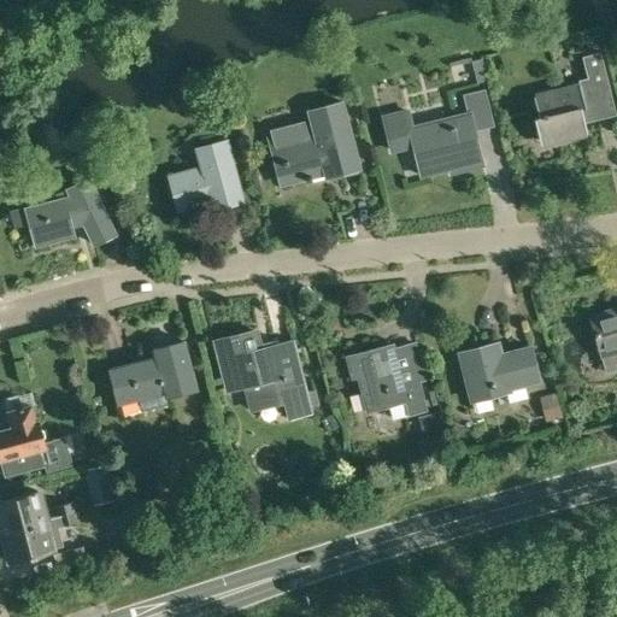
[(588,82),(533,97),(538,117),(533,118),(540,145),(586,133),(582,118),(597,115),(594,104),(593,97),(610,92),(599,52),(581,57),(588,82)]
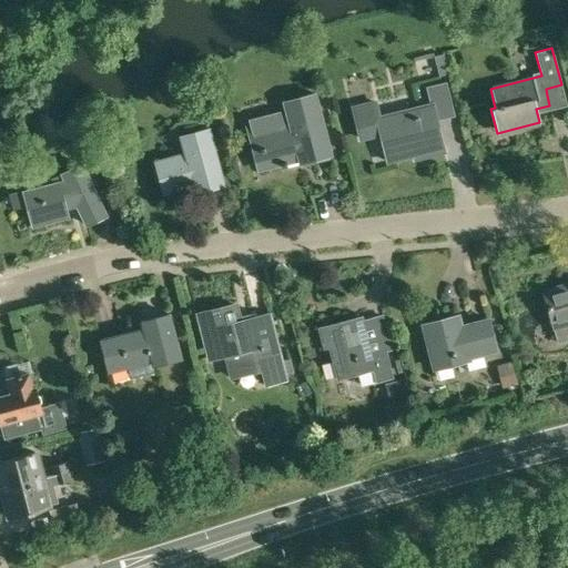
[(453,115),(445,82),(425,87),(429,103),(379,115),(376,100),(350,107),(358,141),(381,135),(387,162),(413,155),(414,159),(444,152),(436,119),(453,115)]
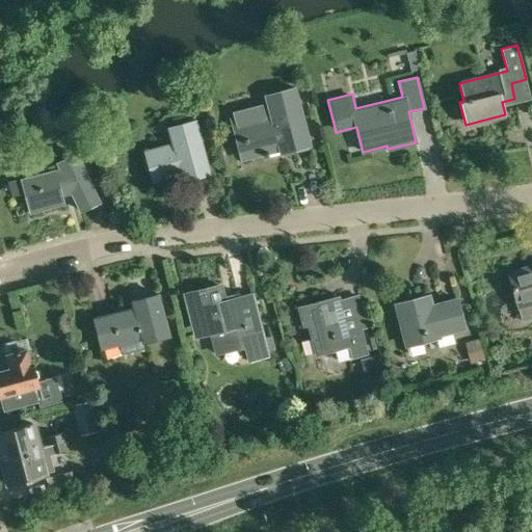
[(310,144),(295,87),(265,95),(268,108),(231,118),(237,141),(246,139),(251,157),(254,156),(254,157),(280,150),(281,153),(310,144)]
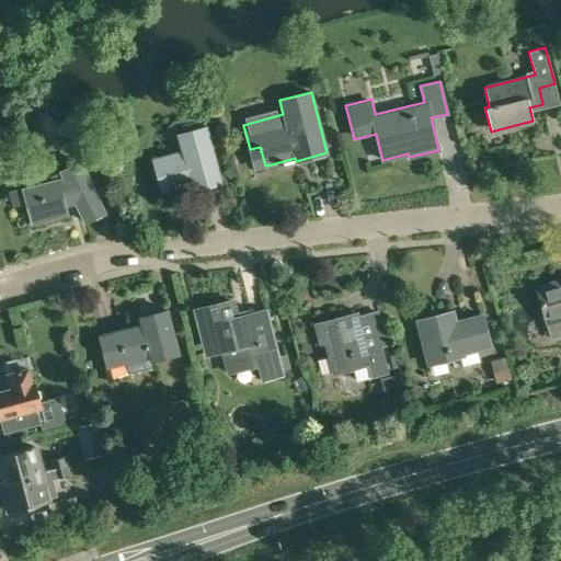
[(193,191),(221,182),(206,126),(178,134),(182,151),(152,159),(161,192),(191,184),(193,191)]
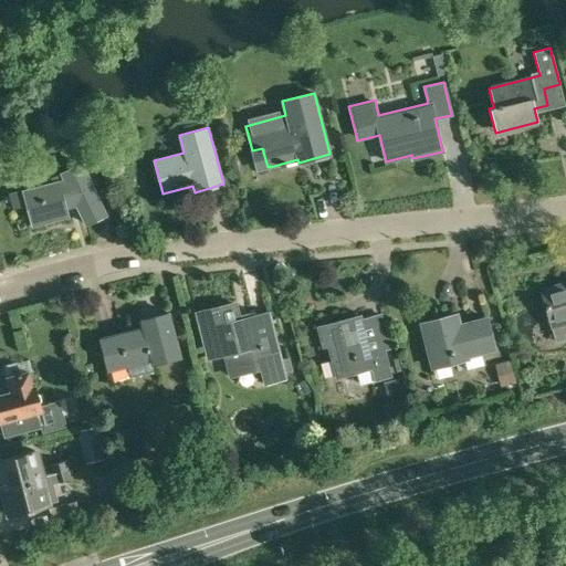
[(63,178),(21,189),(9,192),(12,209),(25,206),(31,224),(65,216),(63,206),(70,203),(72,203),(74,202),(84,222),(103,215),(80,164),(61,171),(63,178)]
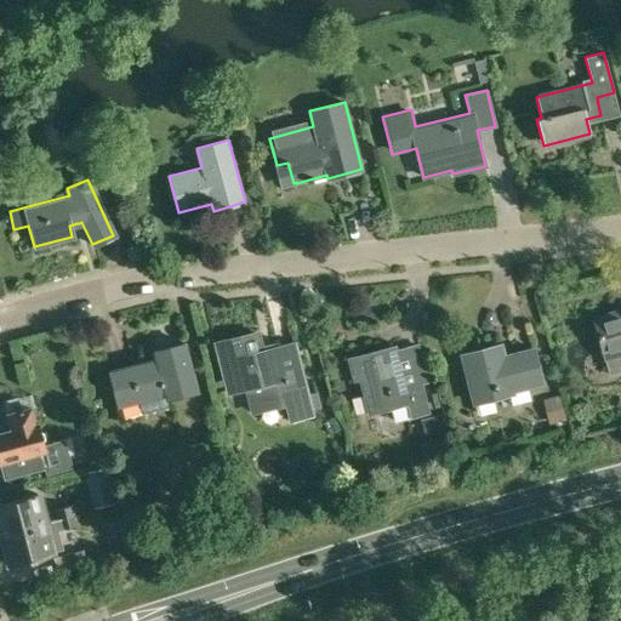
[(620,308),(593,317),(605,358),(610,374),(620,370),(620,308)]
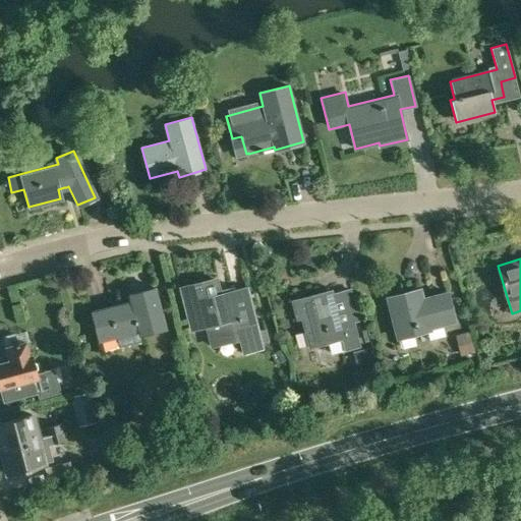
[(218,277),(199,282),(179,287),(189,329),(206,325),(211,344),(238,337),(242,354),(265,348),(264,343),(270,341),(267,328),(255,330),(245,287),(234,290),(222,293),(218,277)]
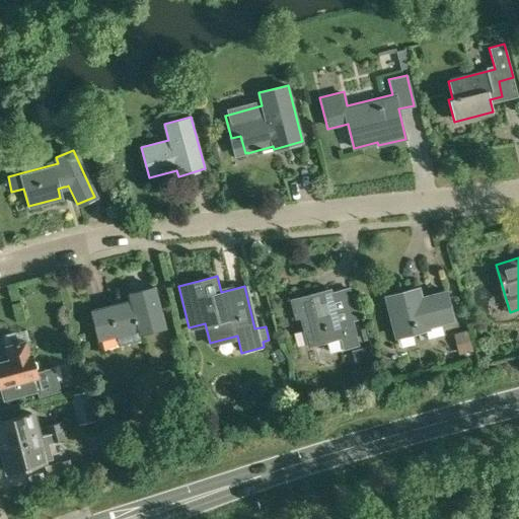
[(350,286),(328,292),(327,289),(290,298),(295,318),(300,316),(307,344),(339,336),(342,347),(355,344),(349,320),(358,318),(350,286)]
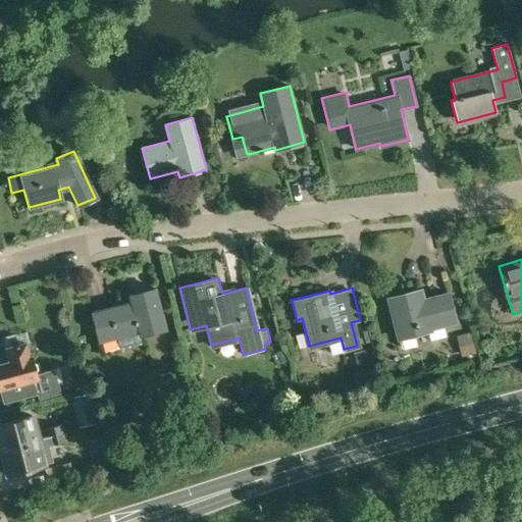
[(99,341),(116,336),(119,348),(140,342),(139,334),(164,327),(154,289),(128,296),(129,301),(107,307),(96,310),(91,311),(99,341)]
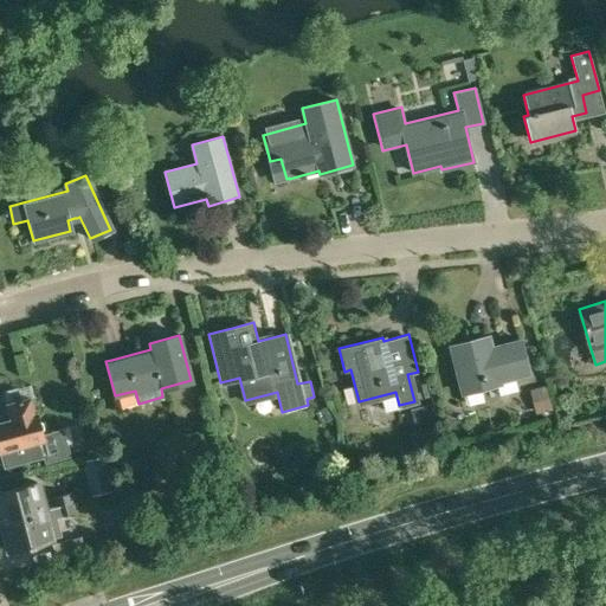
[(462,393),(463,393),(465,404),(484,399),(481,388),(497,384),(498,391),(516,386),(514,375),(527,373),(519,340),(490,347),(487,335),(450,345),(462,393)]
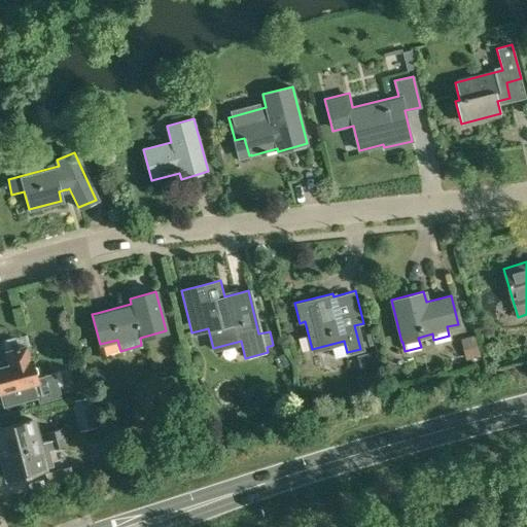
[(475,336),(461,339),(466,360),(480,356),(475,336)]
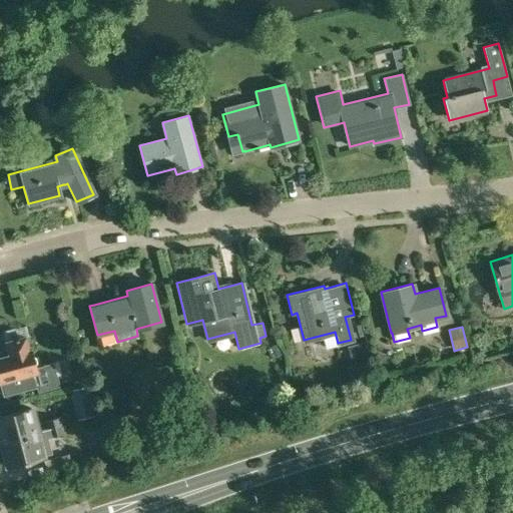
[(7,353),(7,355),(0,356),(0,382),(1,382),(3,394),(38,385),(34,371),(36,371),(35,365),(36,362),(35,357),(32,355),(31,349),(28,349),(25,337),(18,338),(17,335),(16,335),(13,329),(4,331),(9,352),(7,353)]
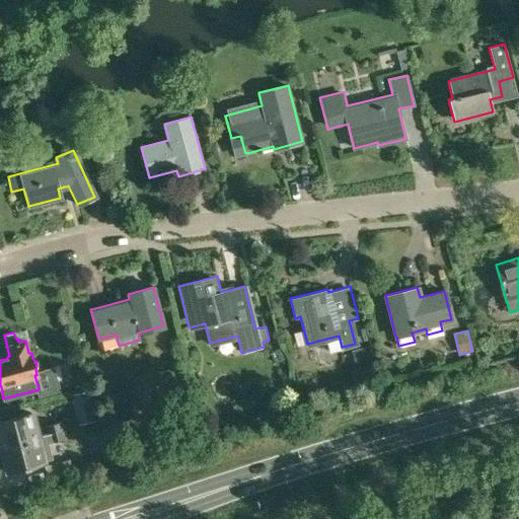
[(369,364),(374,363),(369,346),(365,347),(352,350),(356,367),(369,364)]
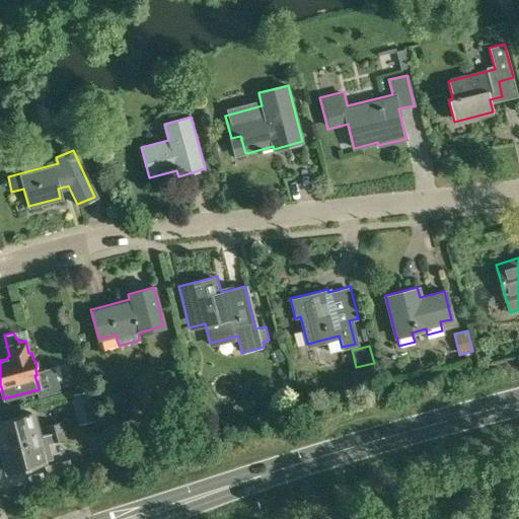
[(71,394),(75,409),(91,404),(88,390),(71,394)]
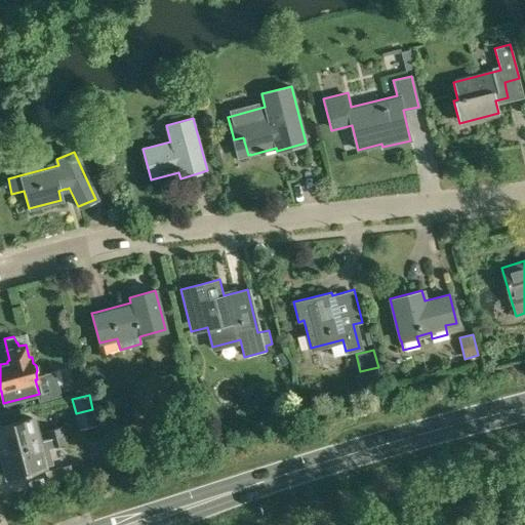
[(0,425),(0,448),(1,451),(38,441),(32,416),(0,425)]
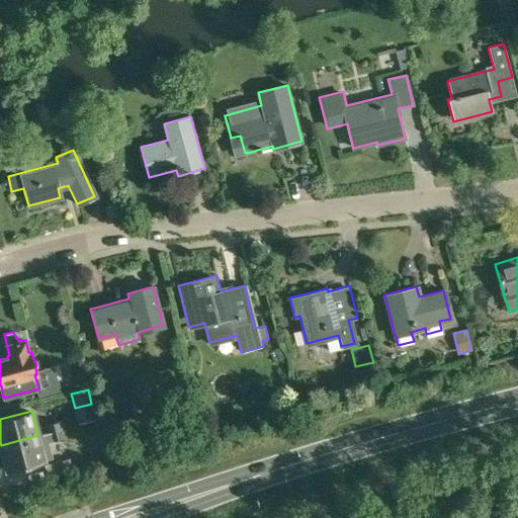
[(63,429),(61,420),(46,424),(48,433),(63,429)]
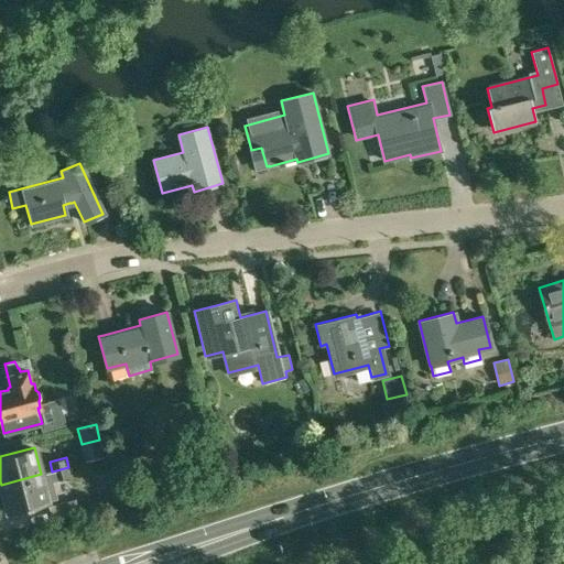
[(52,472),(55,481),(71,478),(68,467),(52,472)]
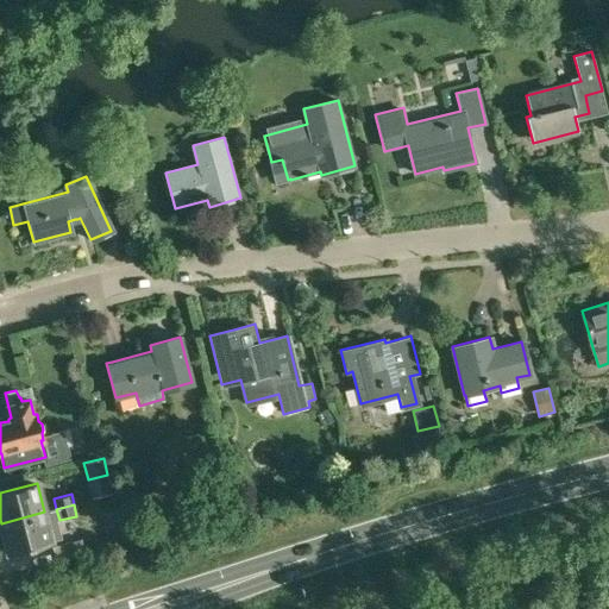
[(44,512),(1,523),(8,552),(51,540),(44,512)]
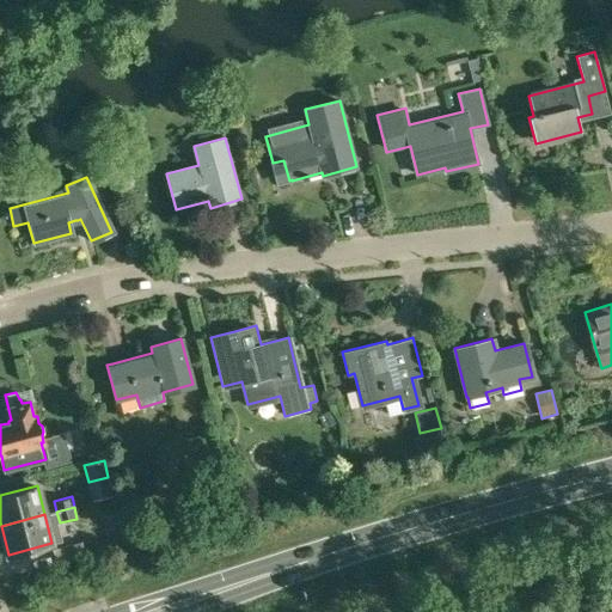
[(53,548),(51,548),(55,563),(75,558),(72,543),(53,548)]
